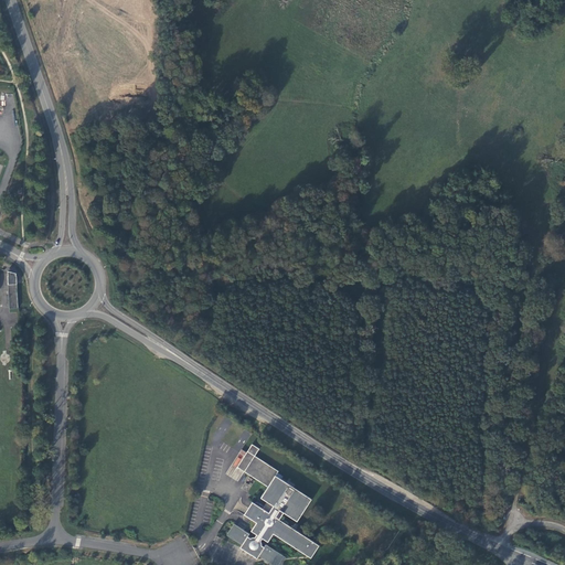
[(256,480),(268,488),(276,477),(278,472),(255,457),(259,450),(253,445),(237,468),(256,480)]
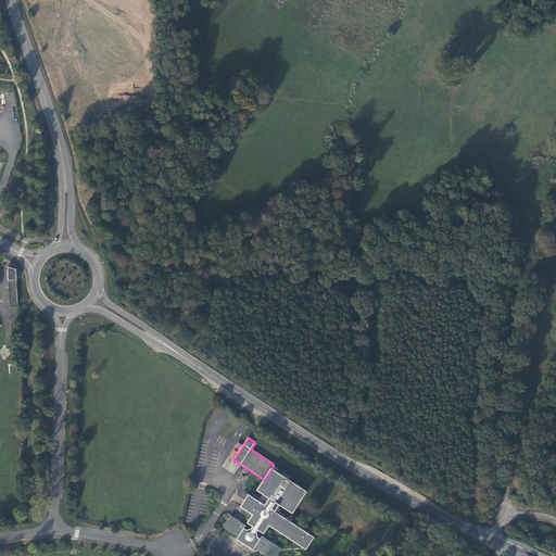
[(306,492),(272,469),(264,480),(256,491),(268,500),(264,505),(249,496),(245,501),(251,505),(247,512),(252,515),(245,526),(230,516),(224,528),(238,538),(237,540),(242,543),(243,542),(248,545),(248,547),(253,551),(254,547),(267,555),(276,555),(281,550),(262,536),(268,527),(302,547),(310,534),(275,512),(278,505),(292,514),(306,492)]
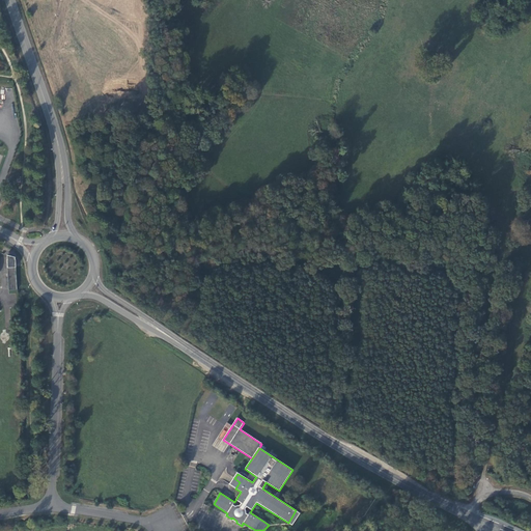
[(240,482),(234,478),(230,485),(235,488),(240,482)]
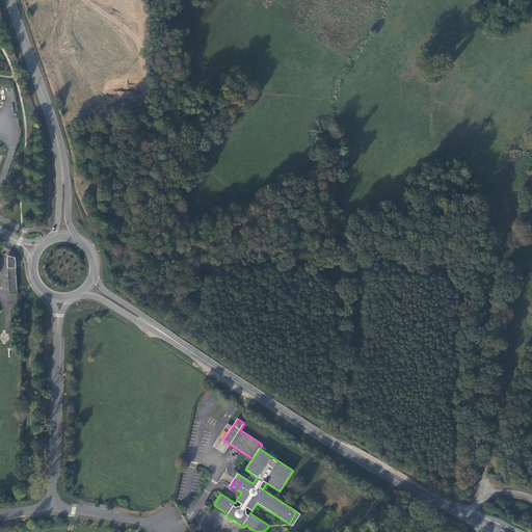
[(263,489),(271,495),(272,491),(274,488),(267,484),(263,489)]
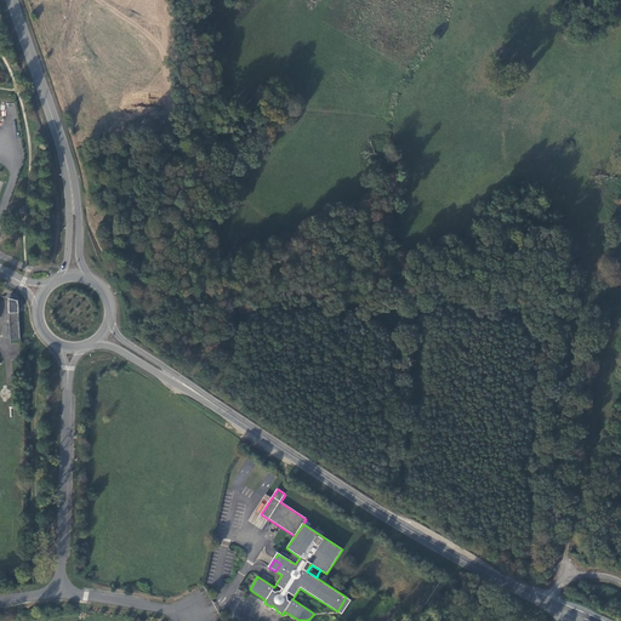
[(351,600),(346,597),(337,611),(342,615),(351,600)]
